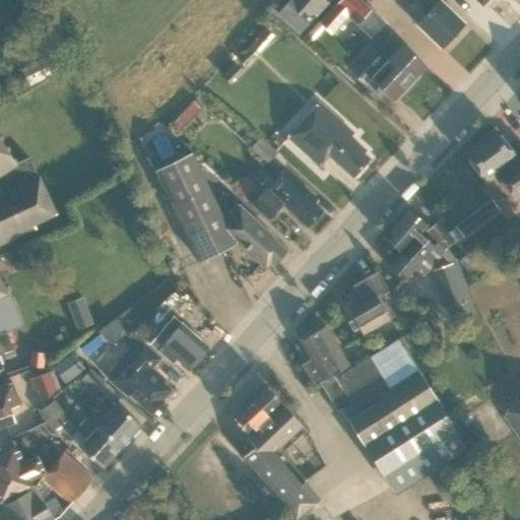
[(326,0),(287,0),(276,12),(298,33),(315,15),(316,15),(328,2),(326,0)]
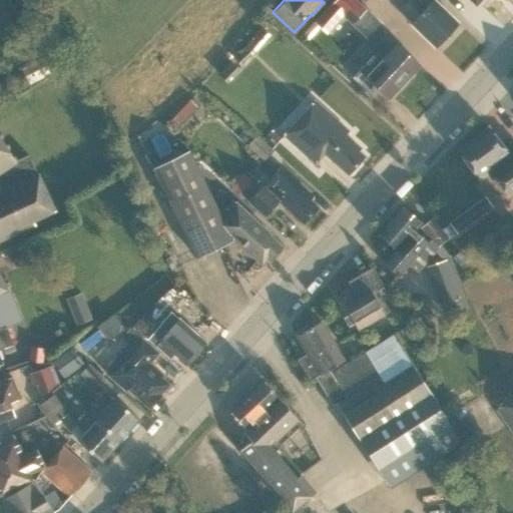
[(333,0),(332,2),(315,20),(321,27),(328,33),(345,15),(354,23),(367,8),(358,0),(333,0)]
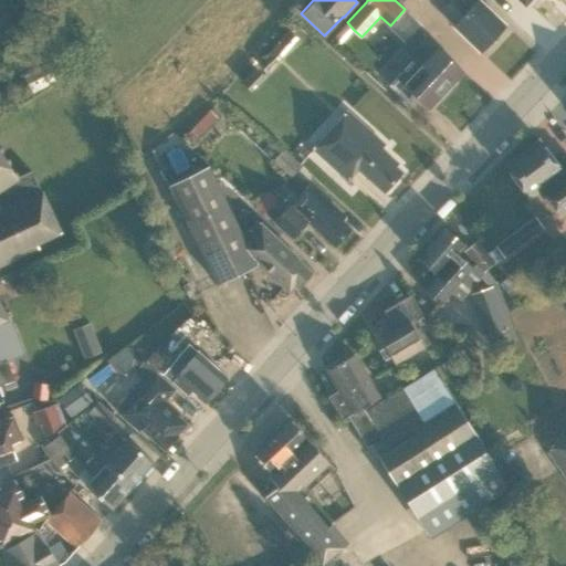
[(480,0),(477,0),(470,8),(461,0),(449,0),(442,8),(456,21),(452,24),(481,52),(506,25),(480,0)]
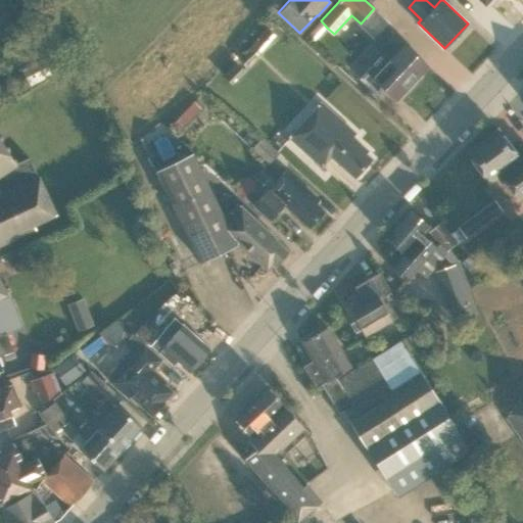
[(247,66),(276,35),(267,28),(238,58),(247,66)]
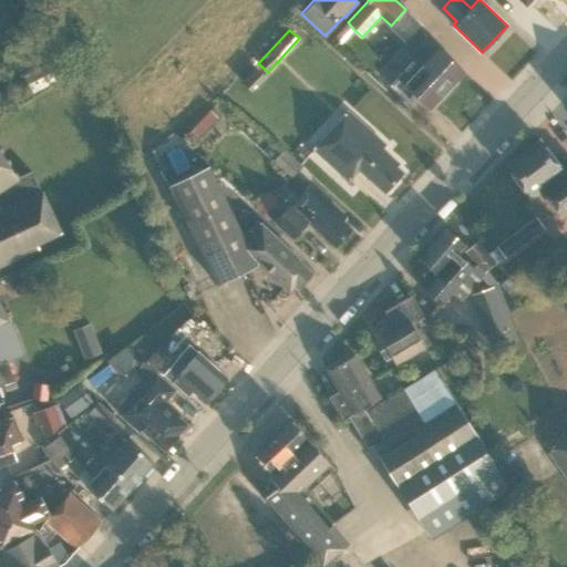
[(436,50),(425,39),(415,49),(410,54),(414,58),(390,82),(408,101),(415,93),(426,104),(432,99),(434,102),(464,71),(440,47),(436,50)]
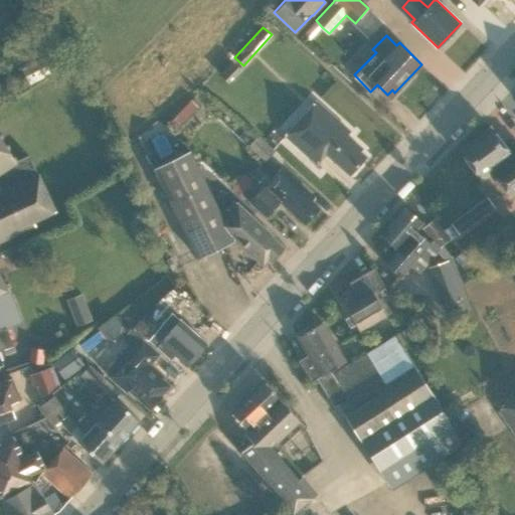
[(228,82),(241,69),(230,59),(218,71),(228,82)]
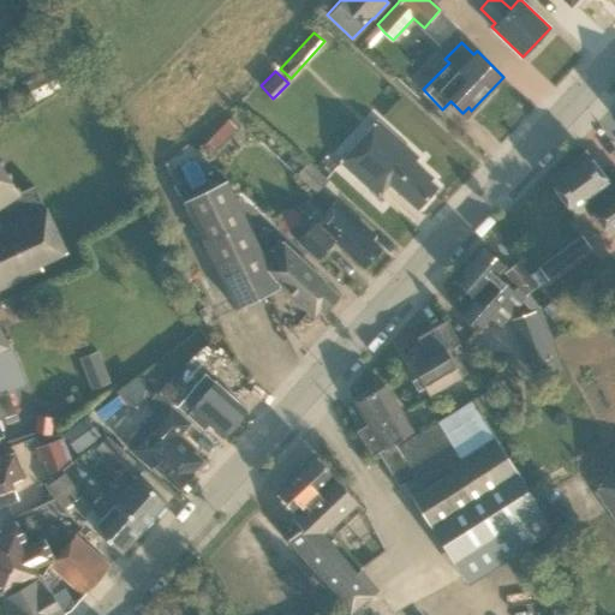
[(208,161),(239,126),(230,117),(198,151),(208,161)]
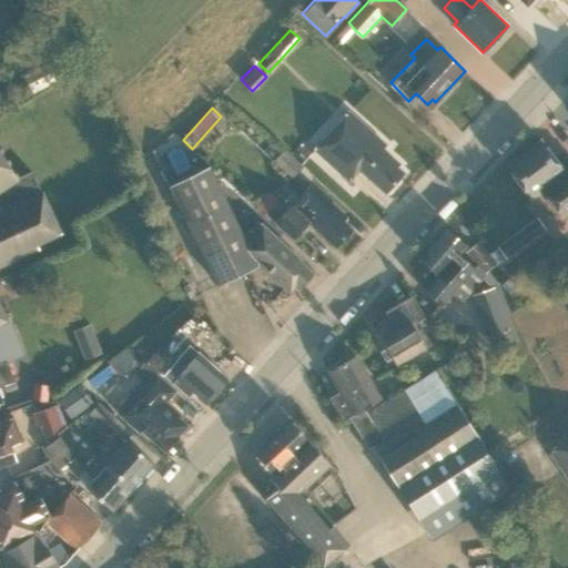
[(359,169),(385,192),(403,172),(396,165),(398,162),(382,148),(385,144),(350,111),(314,150),(348,181),(359,169)]
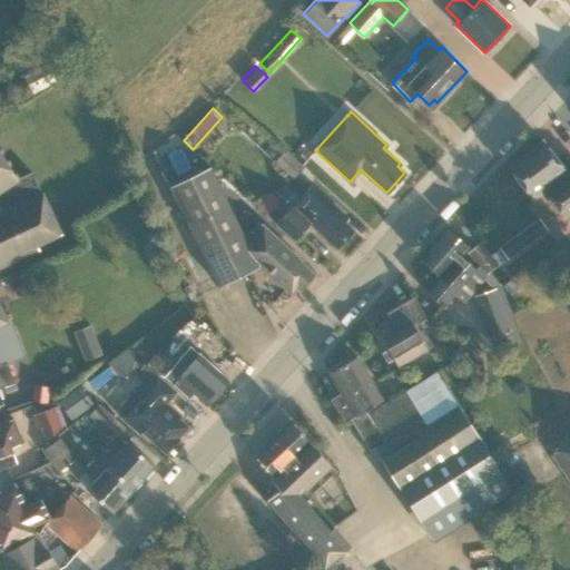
[(569,169),(567,172),(543,139),(507,166),(532,199),(542,192),(561,218),(569,212),(569,169)]
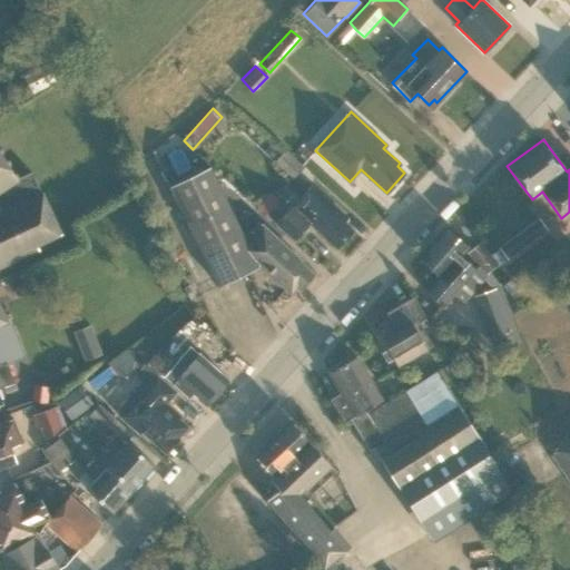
[(310,165),(290,147),(277,159),(297,178),(310,165)]
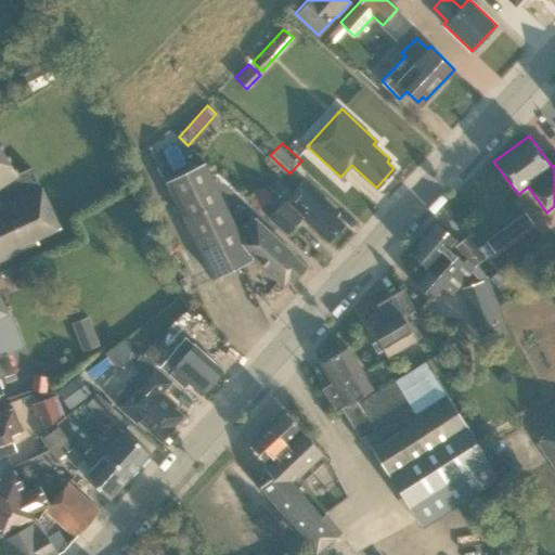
[(0,206),(0,260),(38,243),(36,239),(61,228),(41,186),(40,188),(30,167),(16,173),(0,146),(0,203),(1,206),(0,206)]
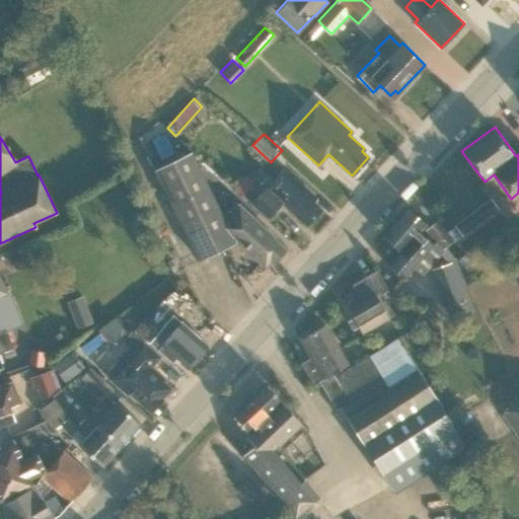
[(233,201),(222,213),(192,151),(155,169),(199,261),(230,246),(237,243),(244,249),(244,253),(248,256),(251,256),(253,258),(254,257),(265,267),(271,261),(273,263),(285,249),(233,201)]
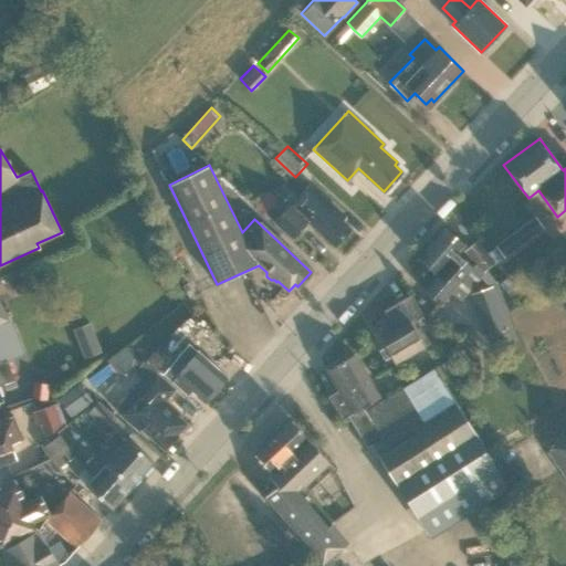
[(321,233),(334,247),(352,228),(308,186),(294,201),(291,198),(272,216),(306,249),(321,233)]
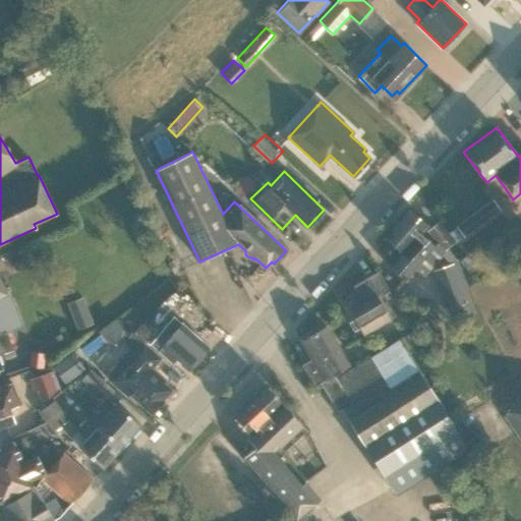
[(255,183),(247,175),(235,188),(243,196),(255,183)]
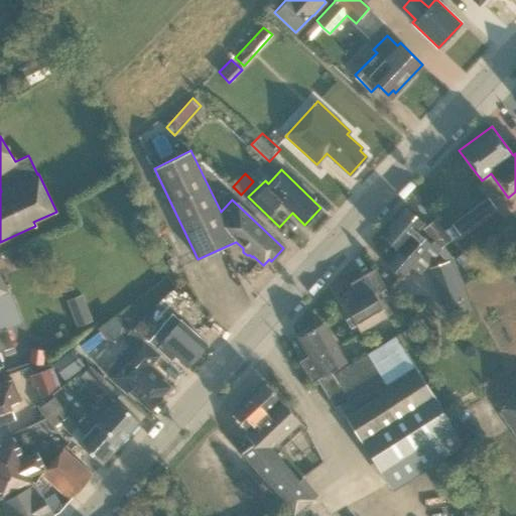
[(406,206),(380,235),(399,252),(387,265),(401,277),(411,266),(431,243),(417,230),(424,222),(406,206)]
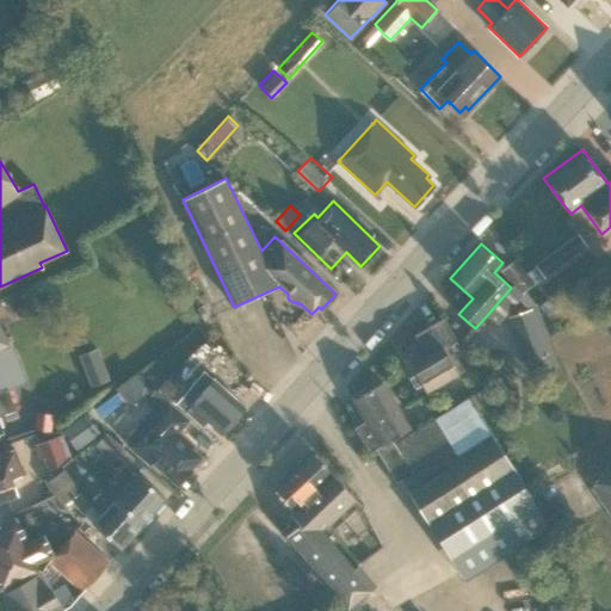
[(544,278),(566,263),(556,250),(535,265),(544,278)]
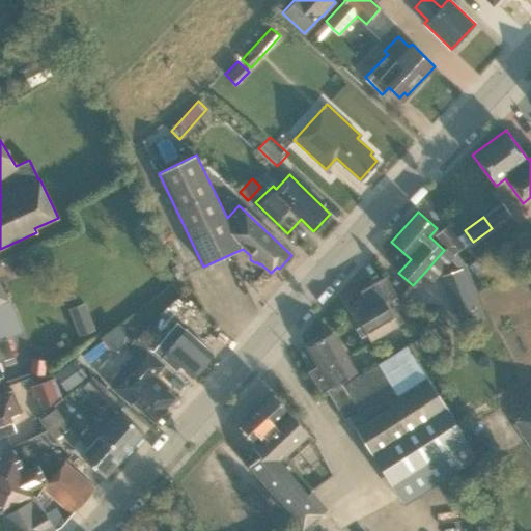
[(447,225),(436,235),(445,248),(452,256),(457,251),(463,245),(447,225)]
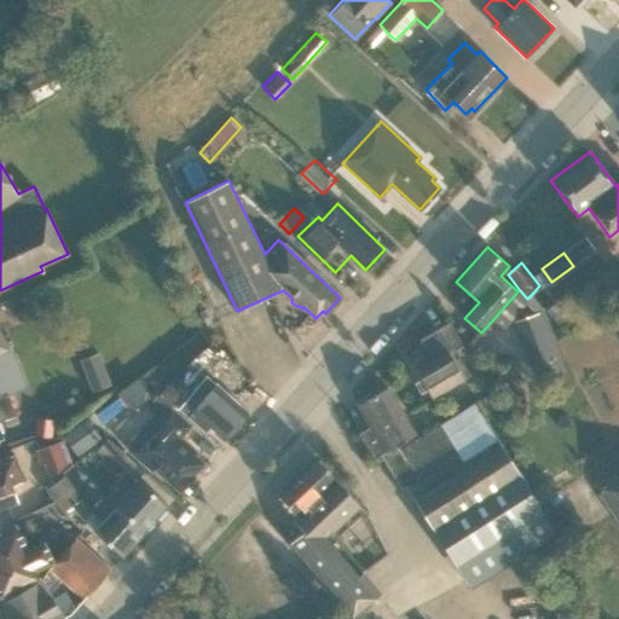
[(527,299),(525,301),(536,314),(544,306),(533,293),(527,299)]
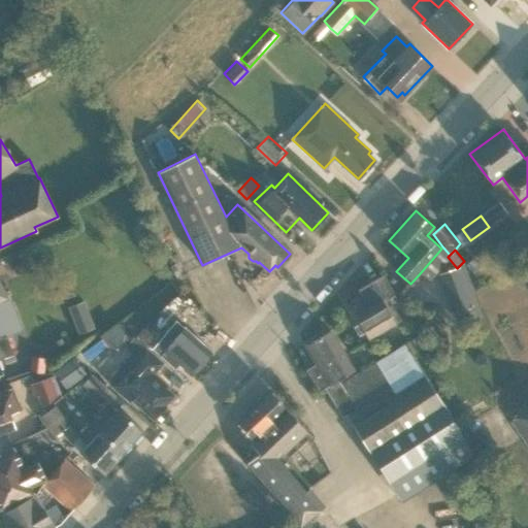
[(437,274),(452,312),(472,305),(459,267),(457,268),(437,274)]
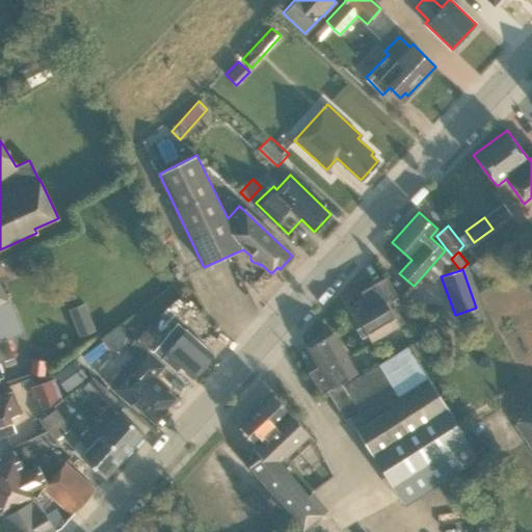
[(371,310),(357,318),(371,342),(404,323),(403,321),(391,299),(397,296),(386,276),(361,292),(371,310)]
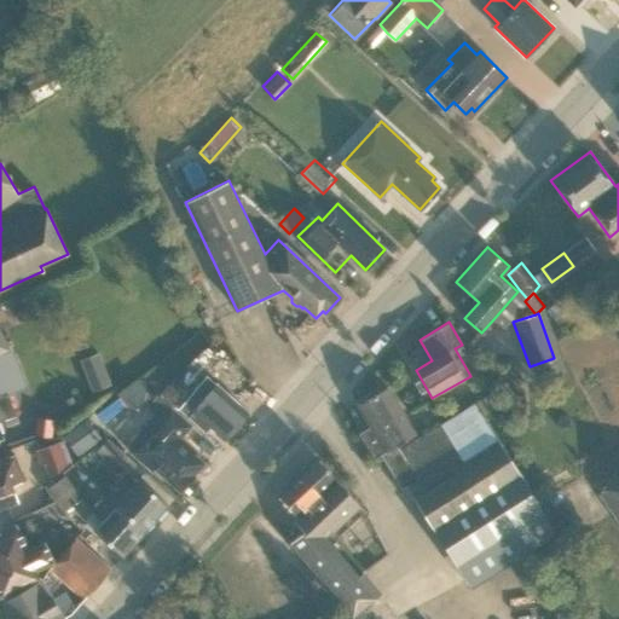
[(6,393),(0,394),(0,352),(7,350),(0,330),(0,438),(1,438),(0,434),(0,418),(15,414),(6,393)]
